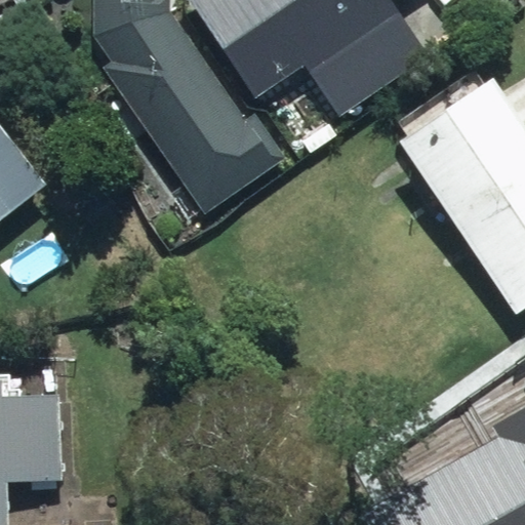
[(163,0),(91,0),(90,47),(107,69),(101,73),(205,217),(280,163),(242,111),(299,70),(337,122),(430,54),(395,7),(404,0),(174,0),(163,8),(163,0)]
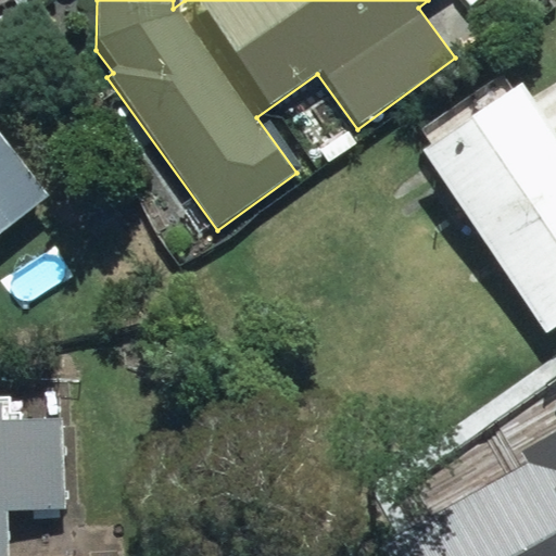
[(555,144),(519,91),(424,159),(548,336),(555,329),(555,144)]
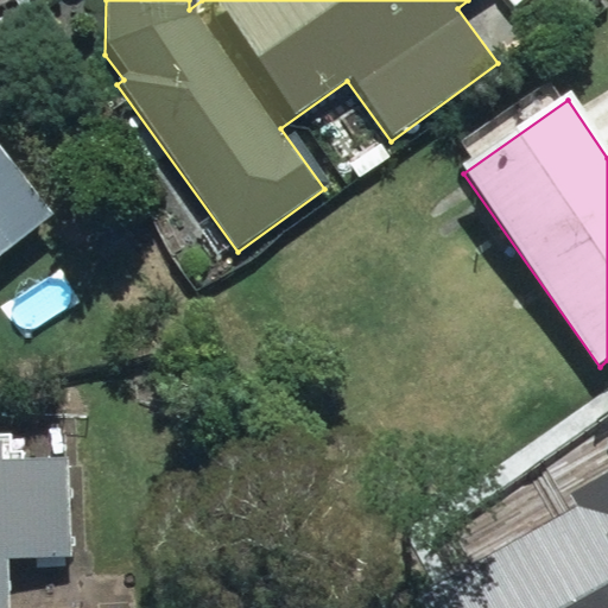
[(0,257),(56,213),(0,144),(0,143),(0,257)]
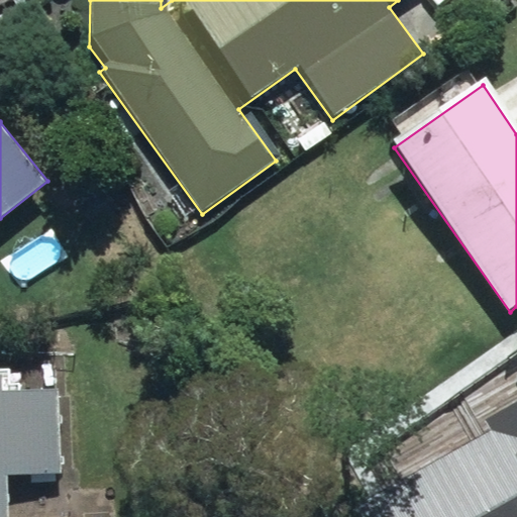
[(0,516),(8,516),(9,476),(67,476),(68,384),(0,383),(0,516)]
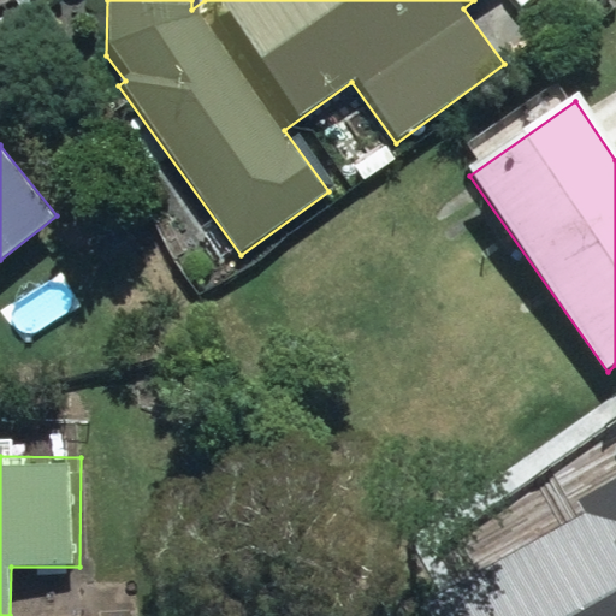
[(615,615),(615,504),(493,584),(514,615),(615,615)]
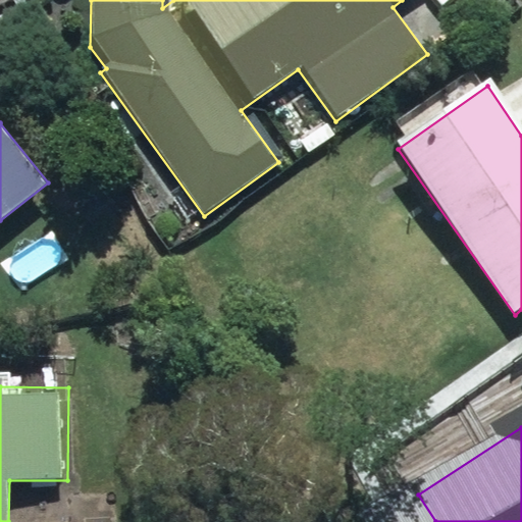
All buildings are outlined.
